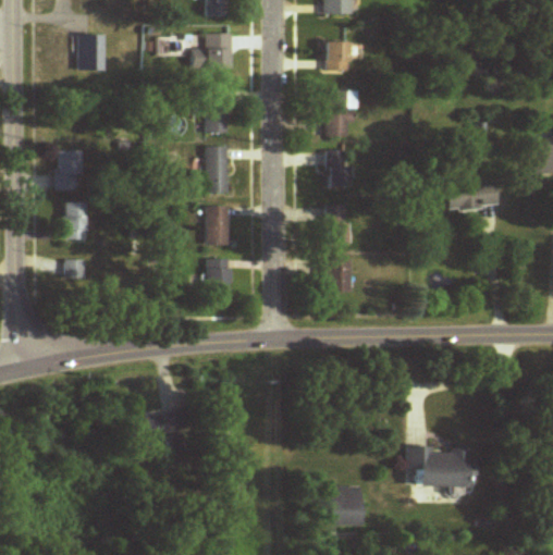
[(353,13),(352,0),(323,0),(323,13),(353,13)]
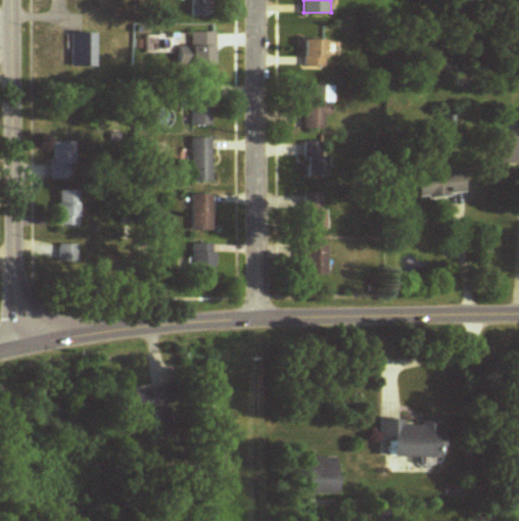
[(193,31),(193,62),(217,62),(217,31),(193,31)]
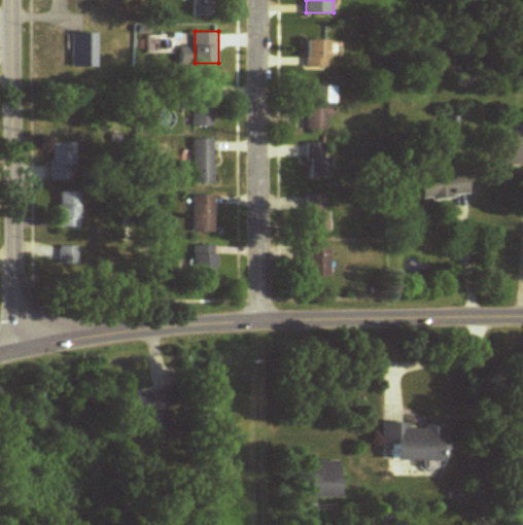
[(76,65),(96,65),(96,36),(76,36),(76,65)]
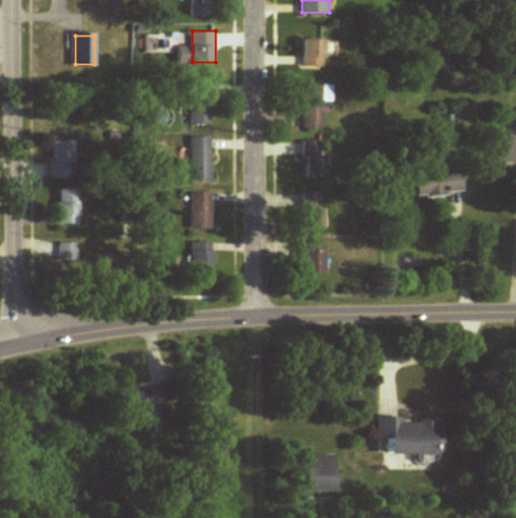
[(304,65),(325,65),(325,38),(304,38),(304,65)]
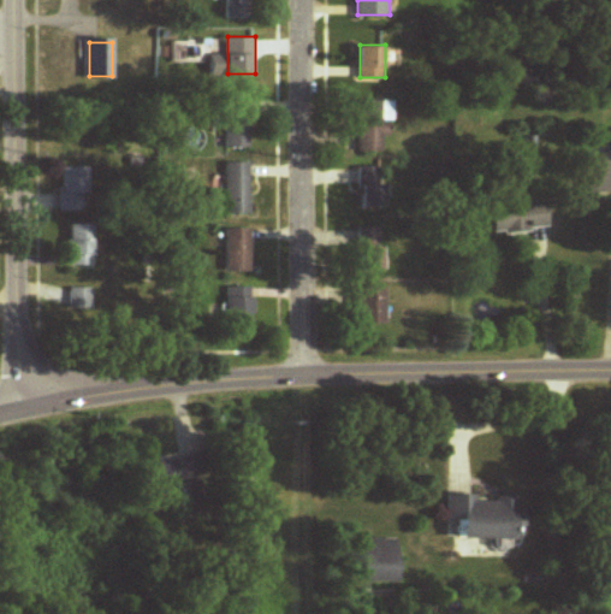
[(360,149),(390,151),(391,100),(361,99),(360,149)]
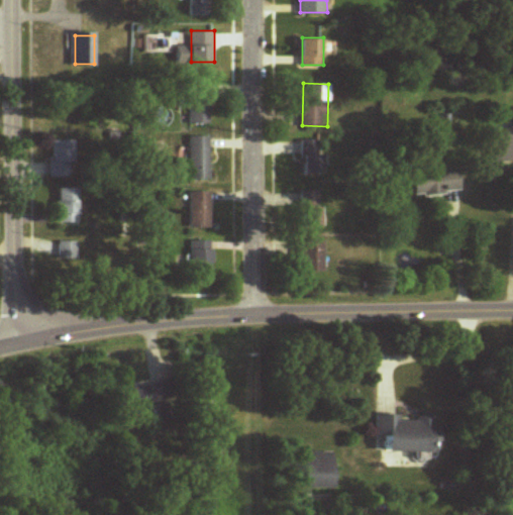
[(211,87),(191,87),(191,122),(211,122),(211,87)]
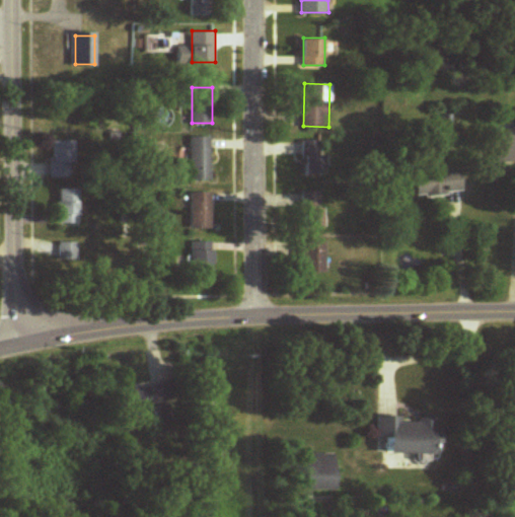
[(192,135),(192,178),(212,178),(212,135),(192,135)]
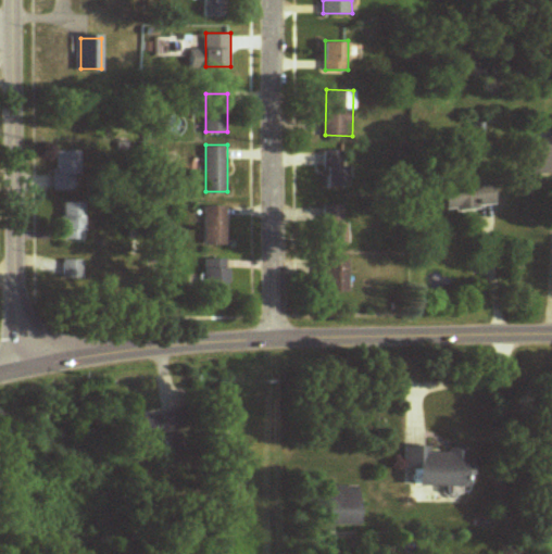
[(84,149),(58,149),(58,188),(84,188),(84,149)]
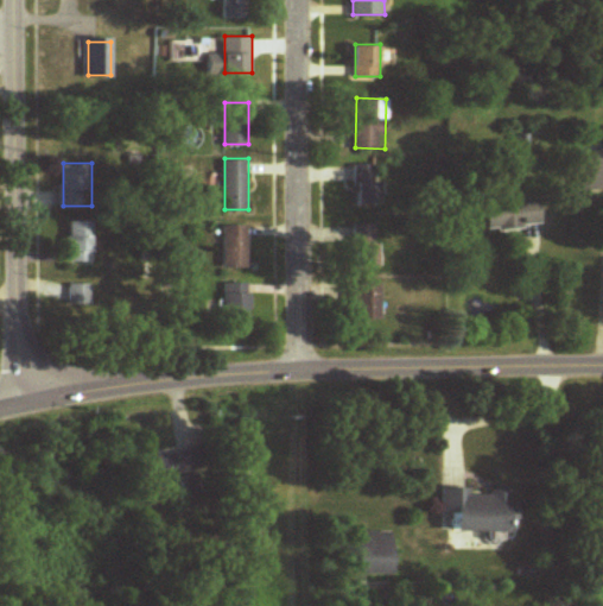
[(386,163),(357,163),(357,203),(386,203),(386,163)]
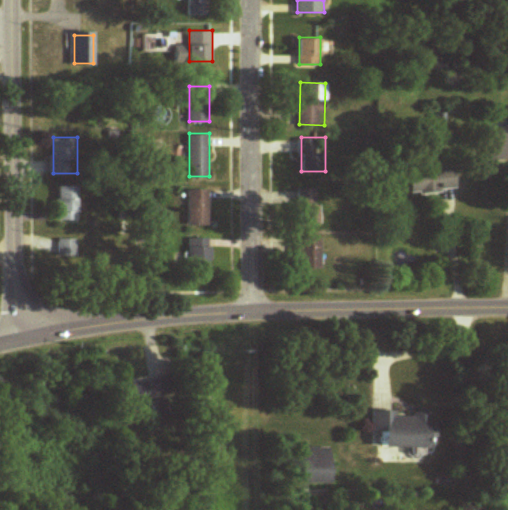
[(410,170),(413,193),(458,187),(456,165),(410,170)]
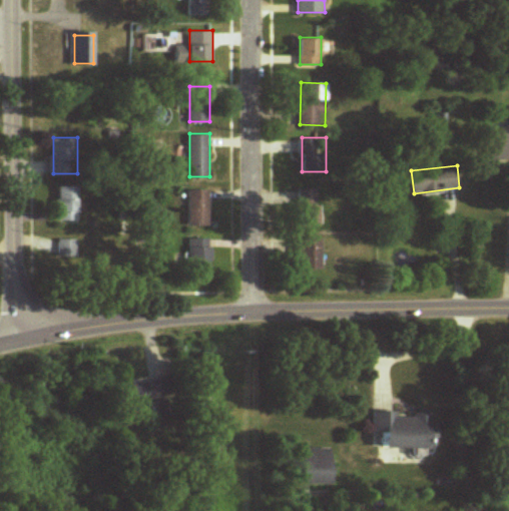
[(79,185),(58,185),(58,220),(79,220),(79,185)]
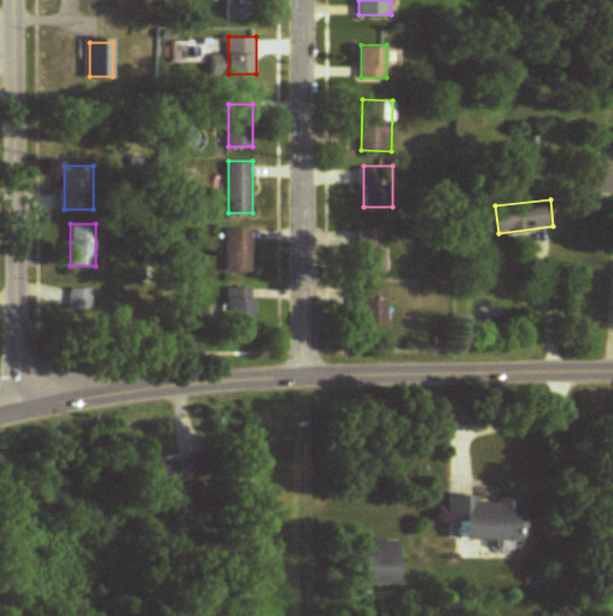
[(385,227),(363,227),(363,269),(385,269),(385,227)]
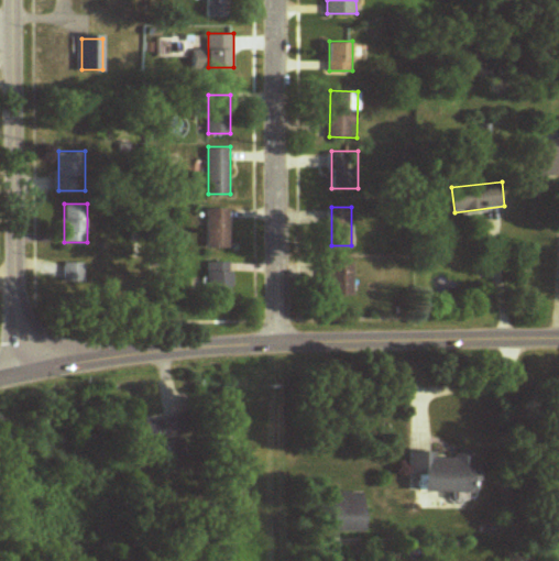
[(209,248),(232,248),(232,208),(209,208),(209,248)]
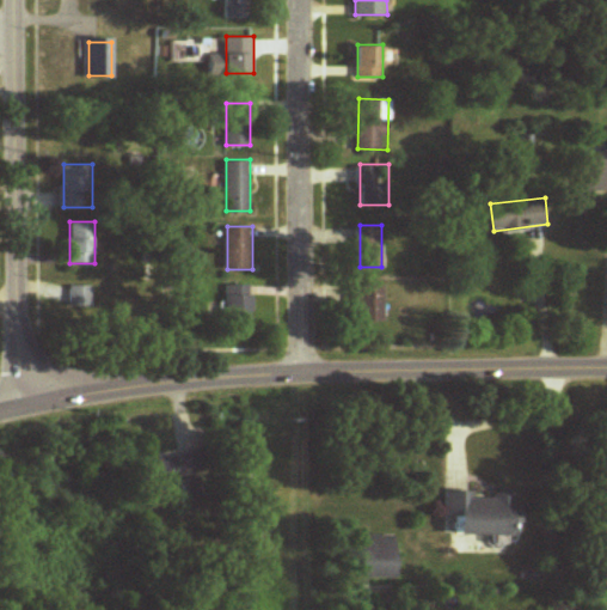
[(228,324),(252,324),(252,284),(228,284),(228,324)]
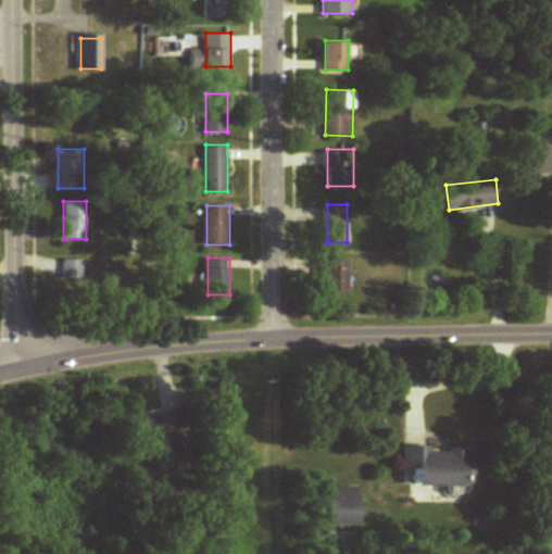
[(325,257),(325,291),(350,291),(350,257),(325,257)]
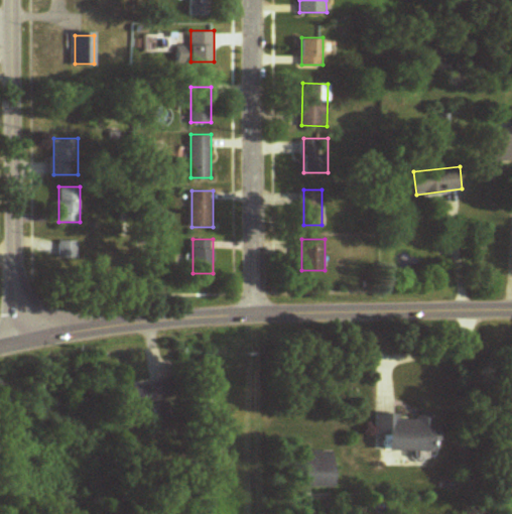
[(80,240),(60,240),(60,258),(80,258),(80,240)]
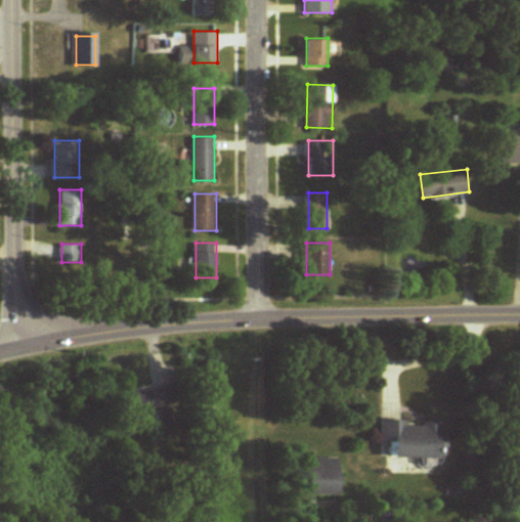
[(128,392),(130,416),(174,412),(172,389),(128,392)]
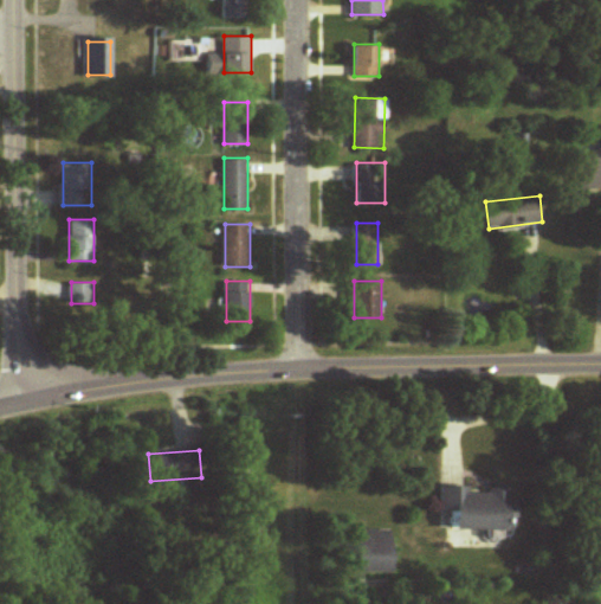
[(443,529),(510,528),(510,520),(519,519),(519,499),(506,499),(506,486),(441,487),(443,529)]
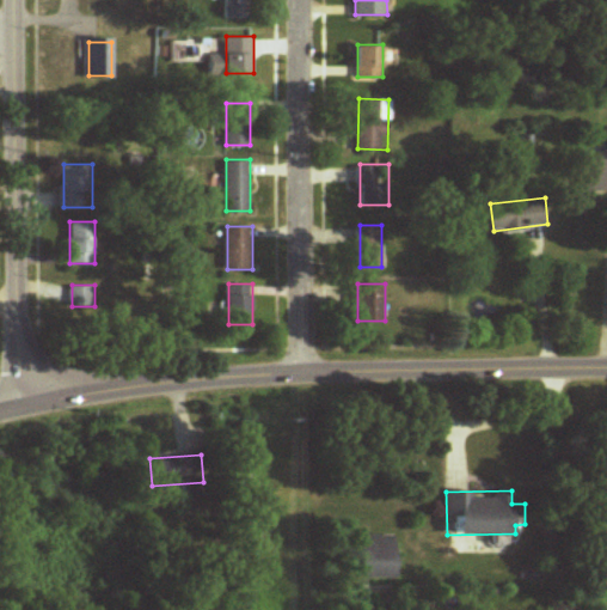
[(361,578),(397,578),(397,535),(361,535),(361,578)]
